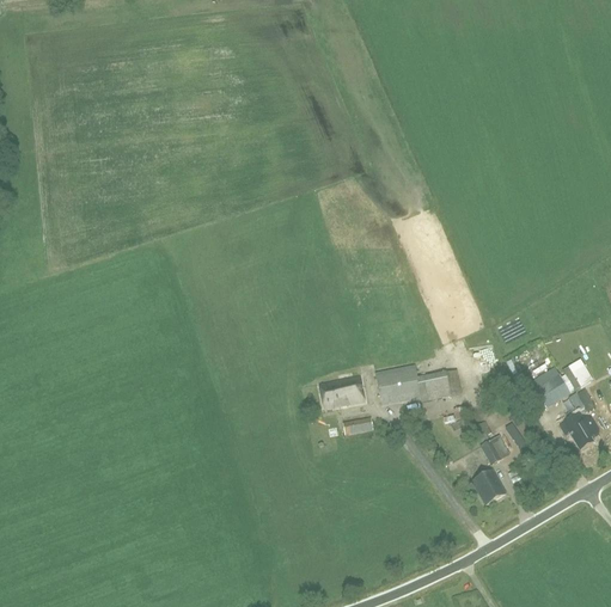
[(450,394),(450,393),(462,391),(457,368),(445,369),(417,375),(414,362),(374,369),(380,403),(420,396),(420,400),(450,394)]
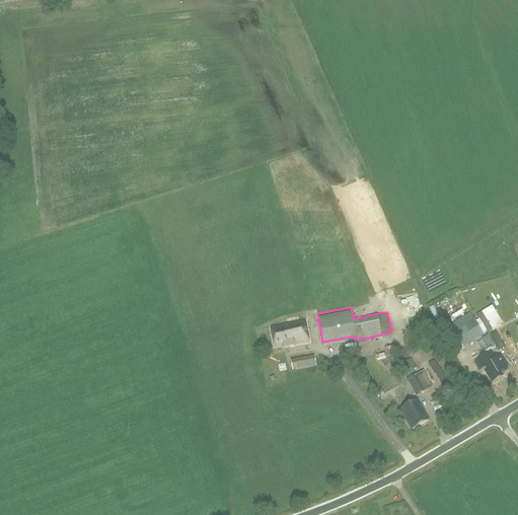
[(438,307),(431,310),(434,318),(442,315),(438,307)]
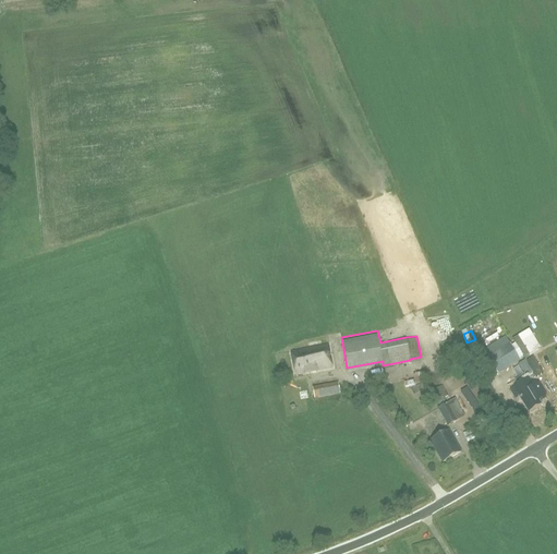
[(506,339),(485,351),(497,371),(519,357),(508,338),(506,339)]
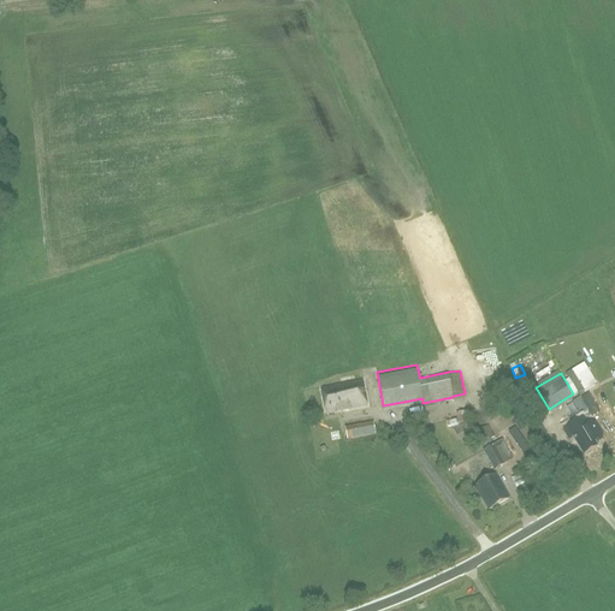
[(325,409),(366,401),(361,377),(320,384),(325,409)]
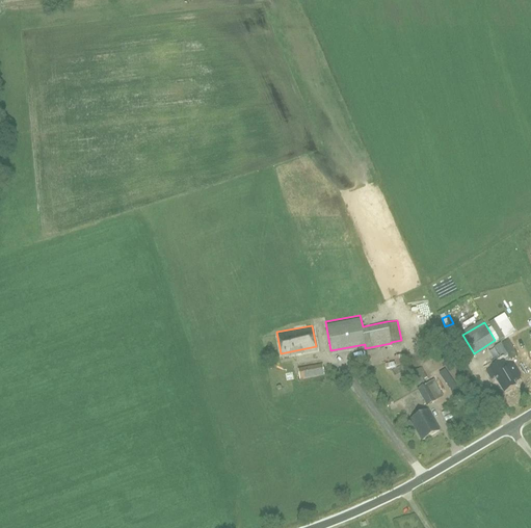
[(495,342),(501,353),(507,350),(501,339),(495,342)]
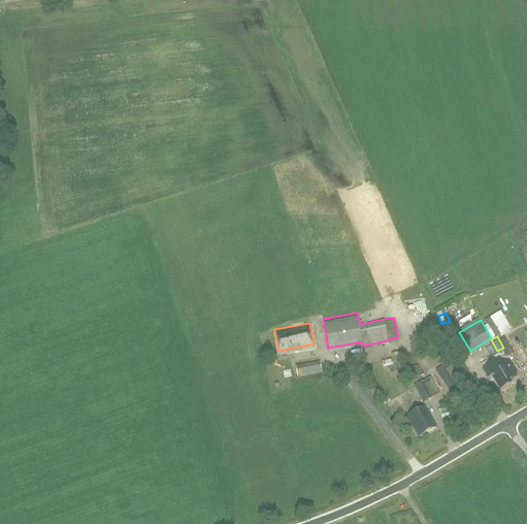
[(408,357),(406,349),(405,349),(405,348),(389,351),(390,355),(391,355),(392,360),(408,357)]
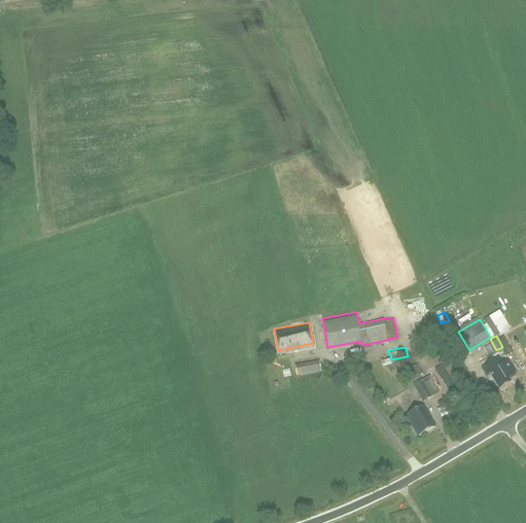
[(498,386),(510,379),(504,370),(506,369),(497,354),(487,360),(492,369),(489,370),(498,386)]
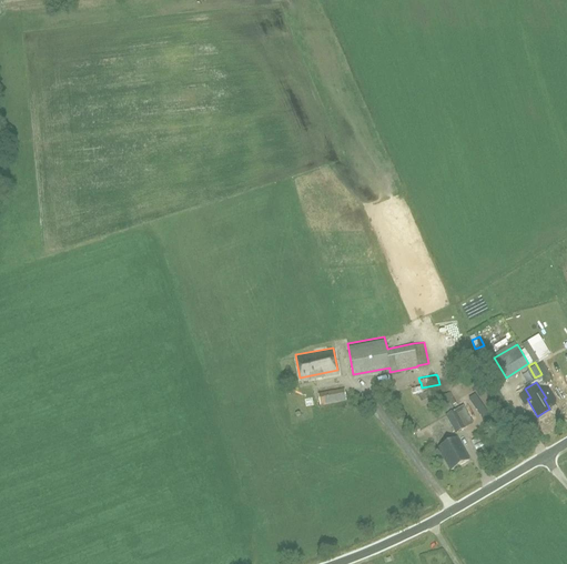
[(320,402),(345,396),(343,385),(317,391),(320,402)]
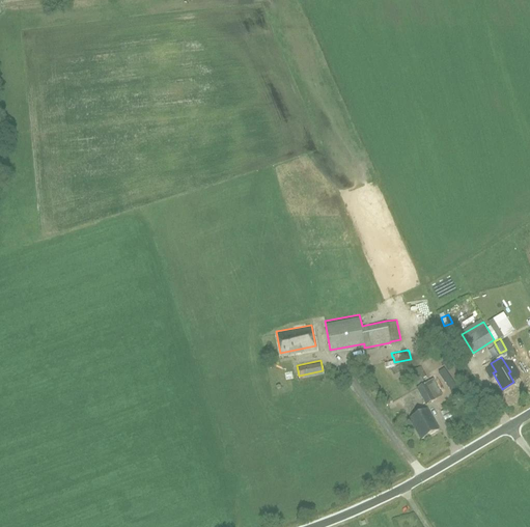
[(425,401),(434,396),(424,380),(416,385),(425,401)]
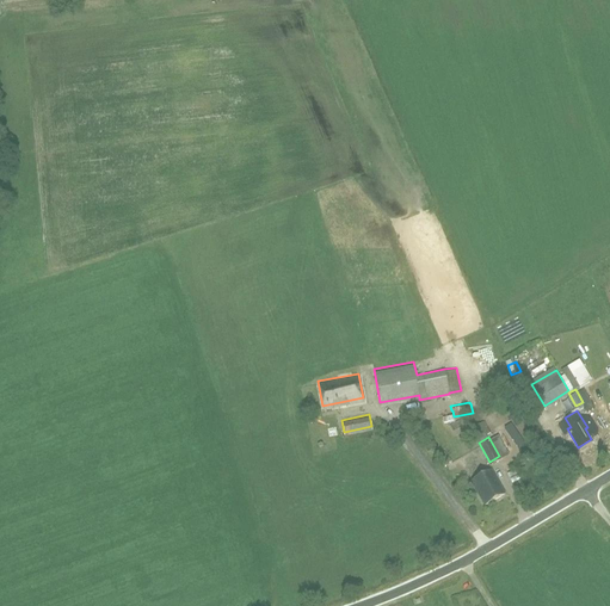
[(510,469),(513,478),(525,474),(522,465),(510,469)]
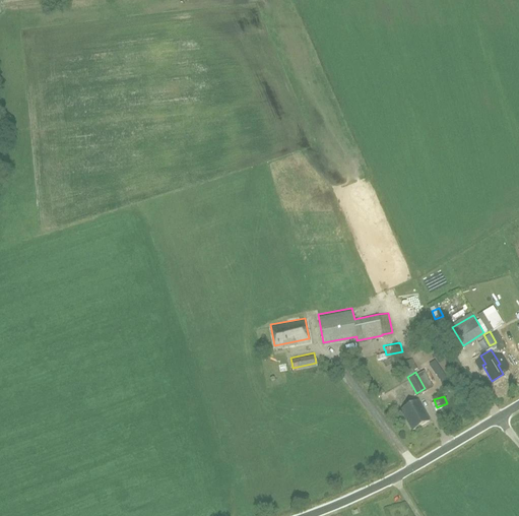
[(411,427),(429,417),(416,397),(400,407),(411,427)]
